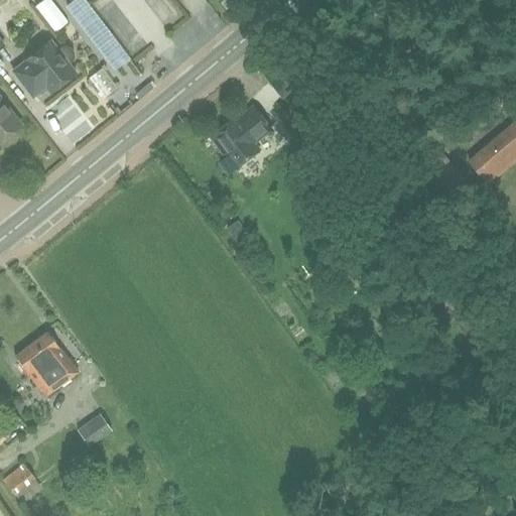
[(74,0),(49,0),(66,19),(80,8),(74,0)]
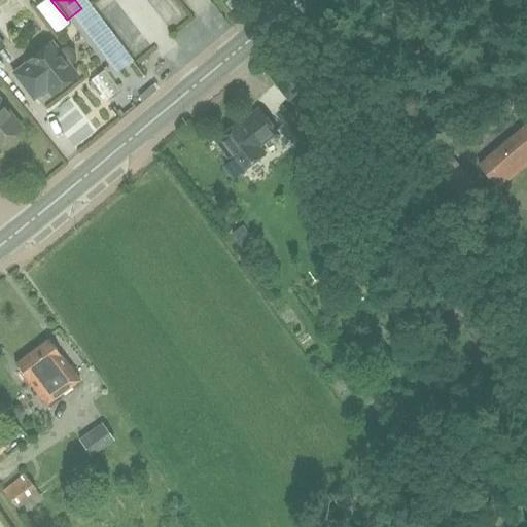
[(61,47),(57,49),(50,41),(25,62),(12,72),(33,99),(45,89),(50,95),(76,74),(70,66),(72,63),(75,59),(75,53),(72,48),(66,45),(61,47)]
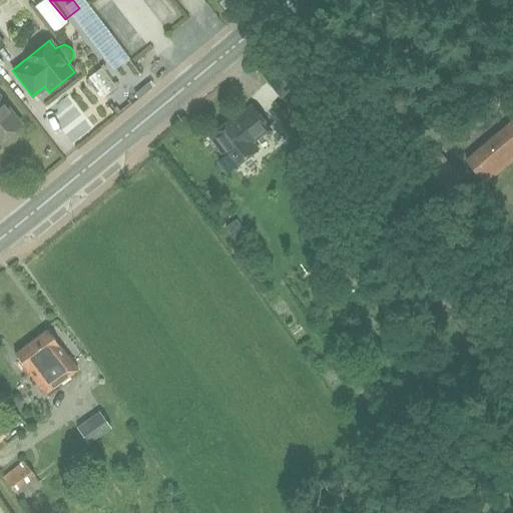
[(113,53),(99,62),(111,83),(126,73),(113,53)]
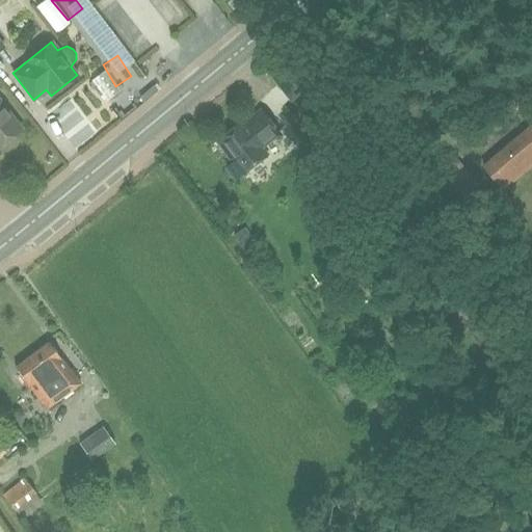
[(267,70),(282,86),(299,72),(286,55),(267,70)]
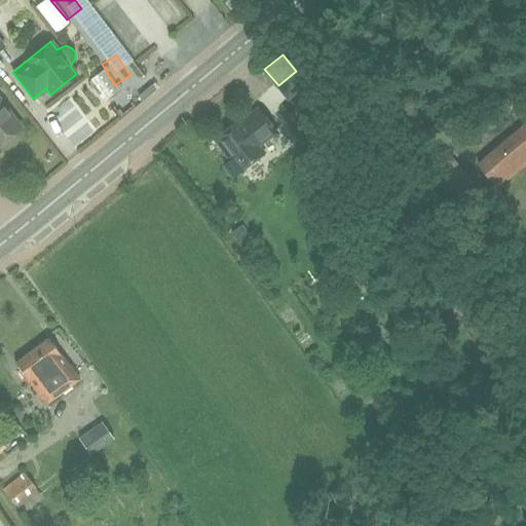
[(0,142),(21,127),(0,101),(0,142)]
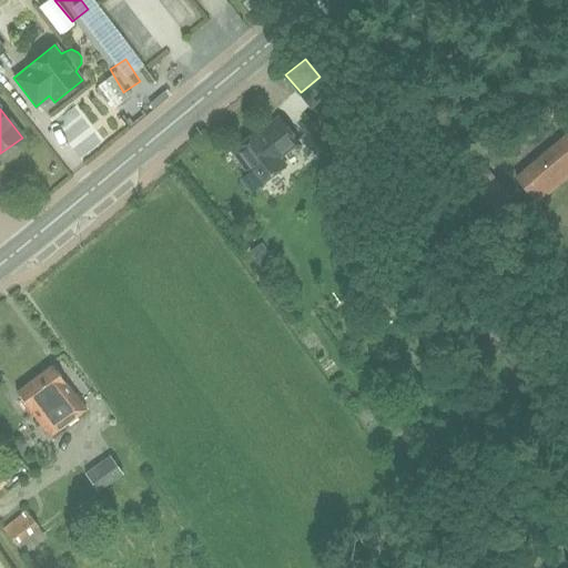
[(241,179),(250,191),(285,164),(280,156),(298,142),(279,117),(260,131),(257,128),(231,149),(249,172),(241,179)]
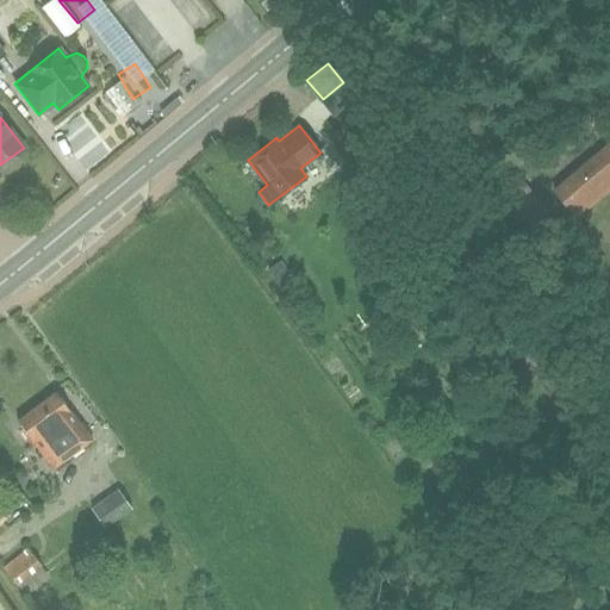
[(576,218),(609,188),(609,139),(552,190),(576,218)]
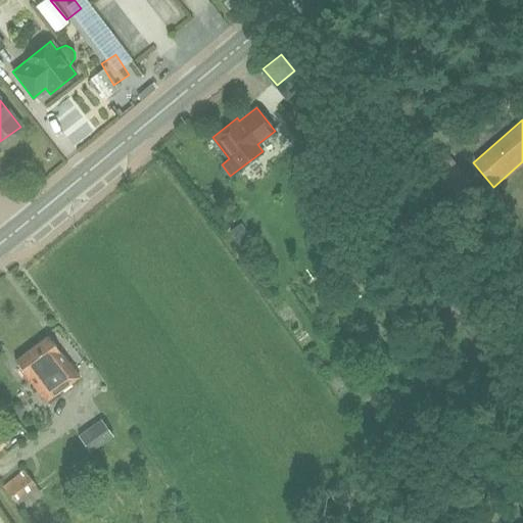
[(250,238),(241,223),(229,230),(238,245),(250,238)]
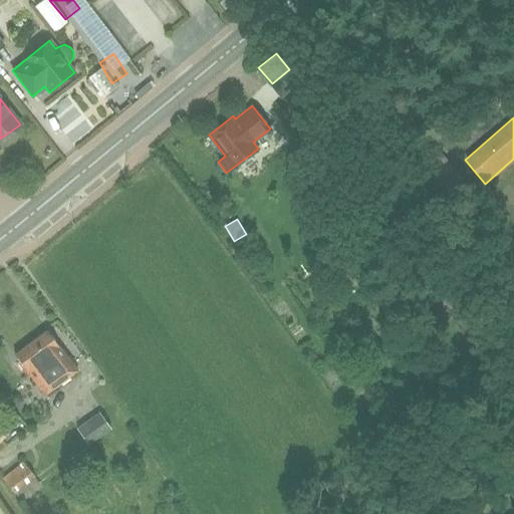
[(14,353),(44,394),(77,369),(47,329),(14,353)]
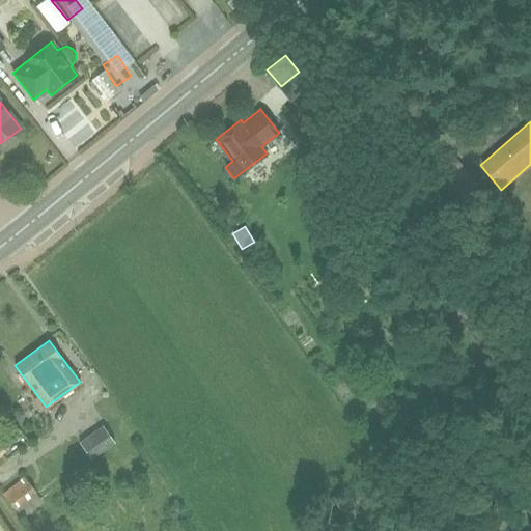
[(91,459),(115,443),(103,425),(79,442),(91,459)]
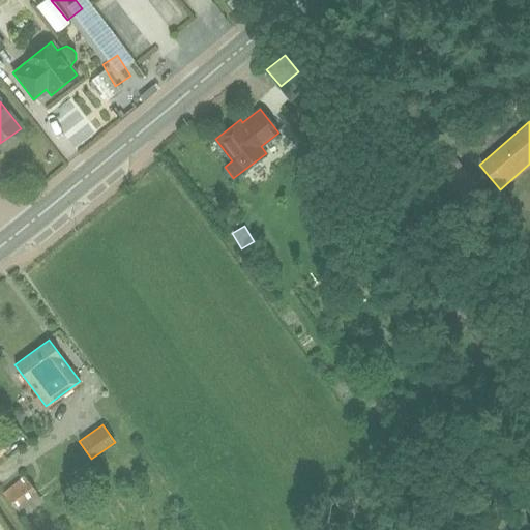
[(0,455),(8,447),(0,438),(0,455)]
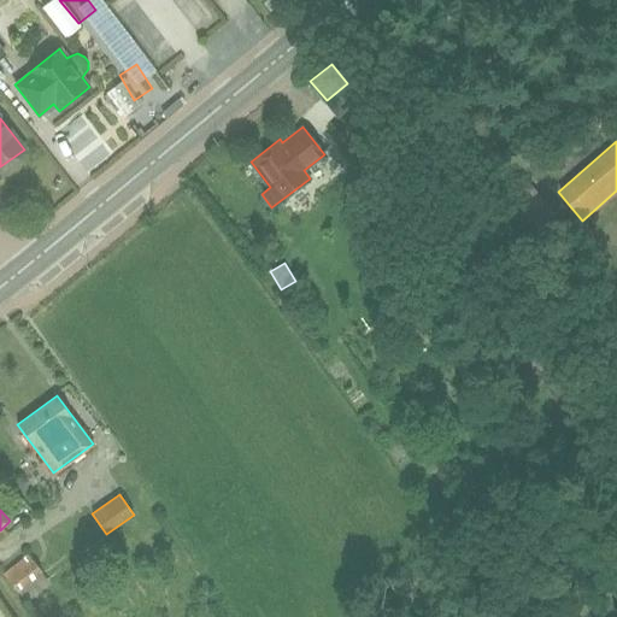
[(24,586),(31,594),(45,583),(37,575),(41,571),(27,552),(5,570),(21,588),(24,586)]
